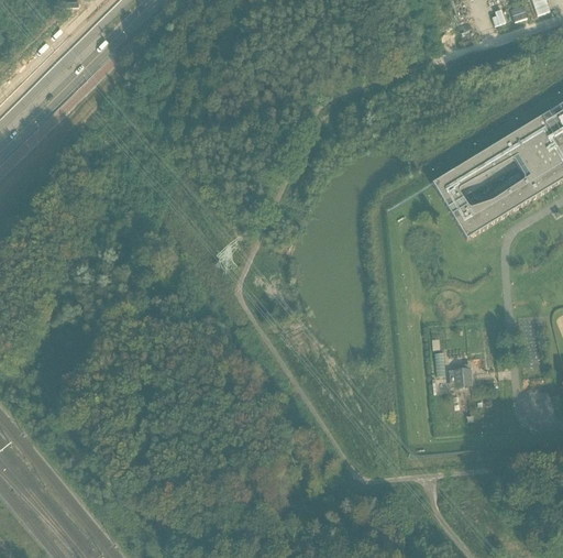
[(531,0),(537,13),(549,9),(545,0),(531,0)]
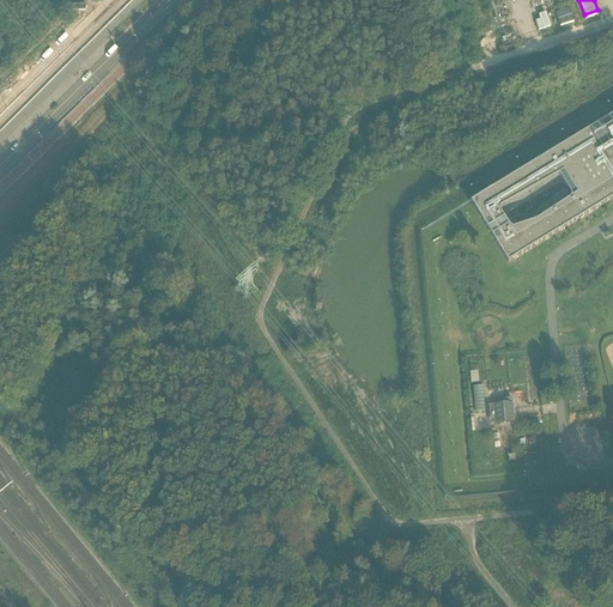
[(574,17),(569,4),(556,7),(560,22),(574,17)]
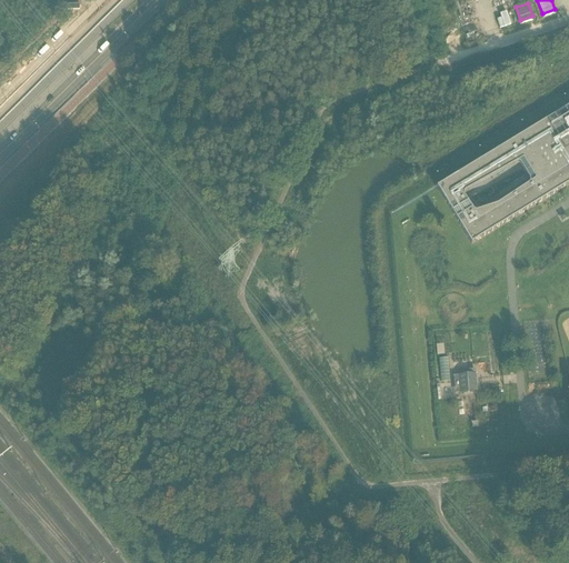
[(508,7),(497,8),(499,22),(510,20),(508,7)]
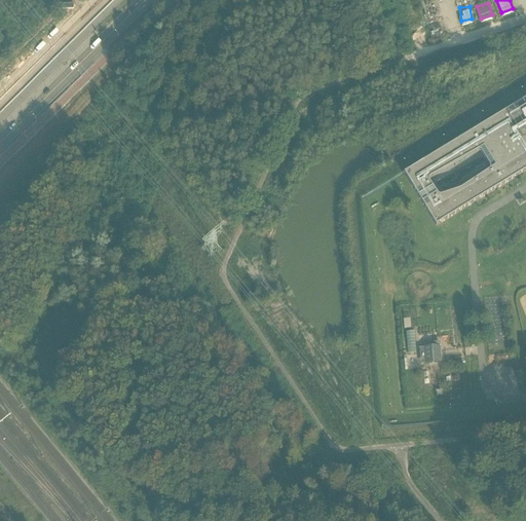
[(525,94),(404,169),(436,221),(525,165),(525,94)]
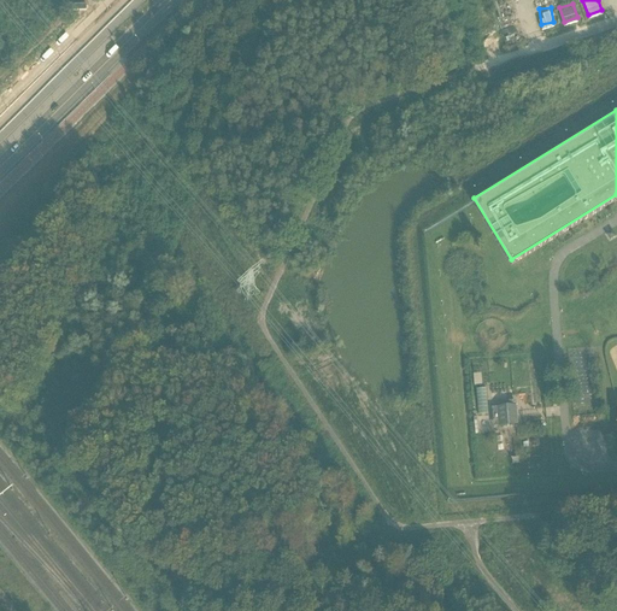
[(516,401),(501,401),(503,419),(517,419),(516,401)]
